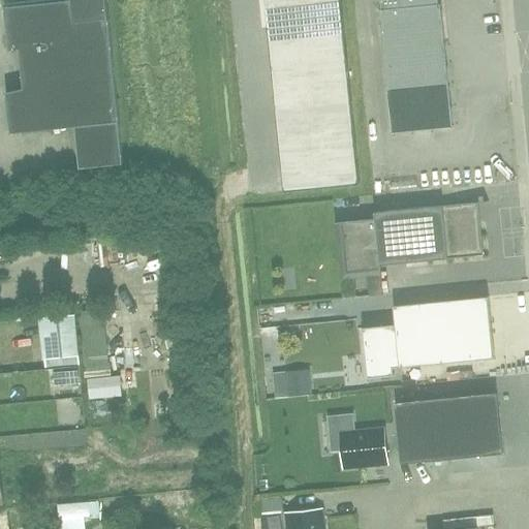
[(123,165),(105,0),(70,0),(70,1),(4,8),(8,52),(10,52),(19,51),(23,90),(5,94),(10,135),(75,128),(80,169),(123,165)]
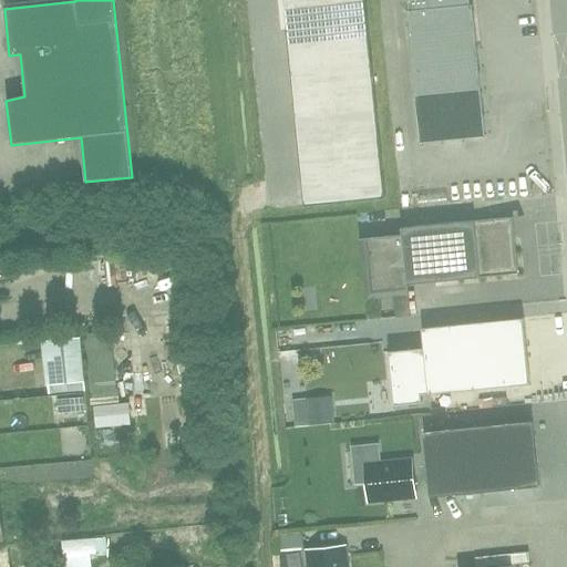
[(284,0),(305,206),(383,198),(362,0),(284,0)]
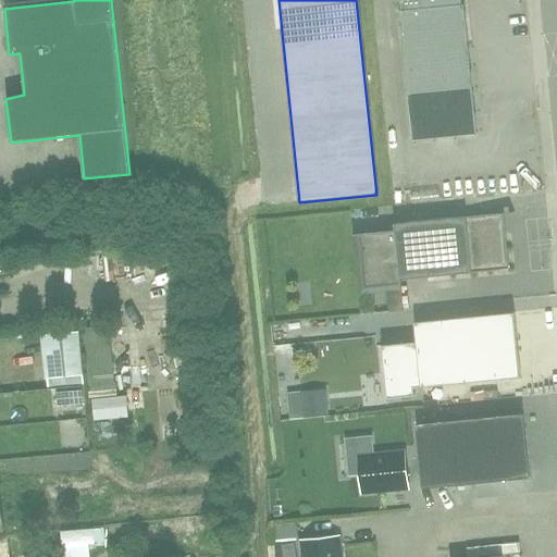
[(397,0),(398,1),(400,1),(401,11),(399,12),(408,98),(410,124),(412,141),(478,135),(465,5),(462,5),(461,0),(397,0)]
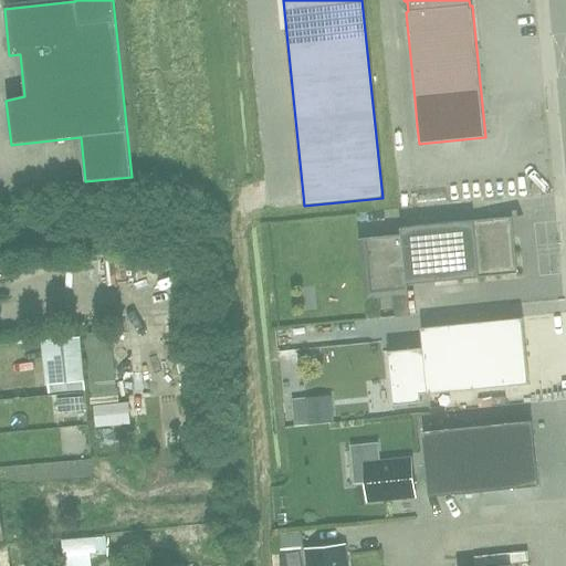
[(512,217),(400,228),(401,234),(367,238),(369,260),(373,291),(408,287),(407,279),(433,276),(433,283),(517,274),(514,245),(512,217)]
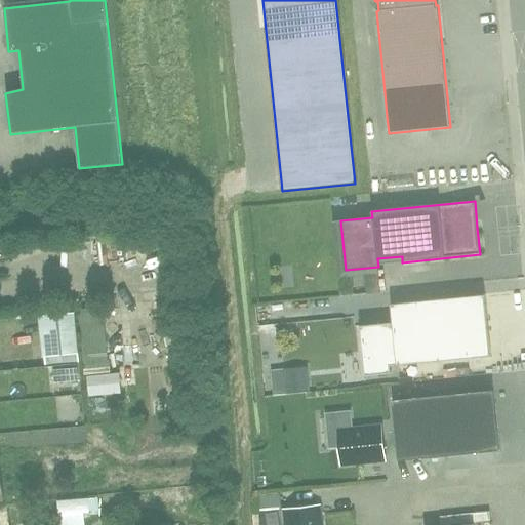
[(487,326),(484,294),(390,303),(392,321),(359,324),(360,337),(364,375),(390,373),(390,366),(396,365),(490,357),(487,326)]
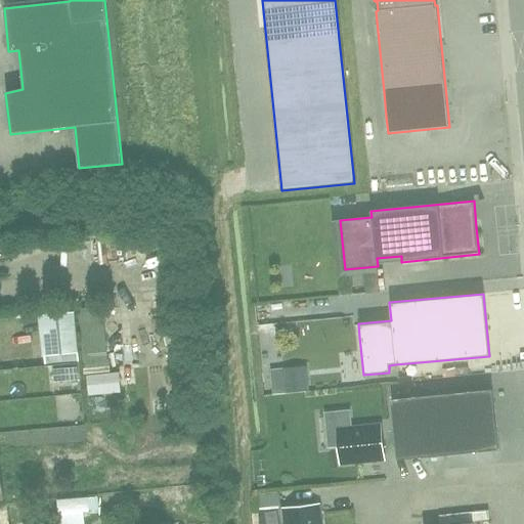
[(78,354),(76,335),(40,338),(42,357),(78,354)]
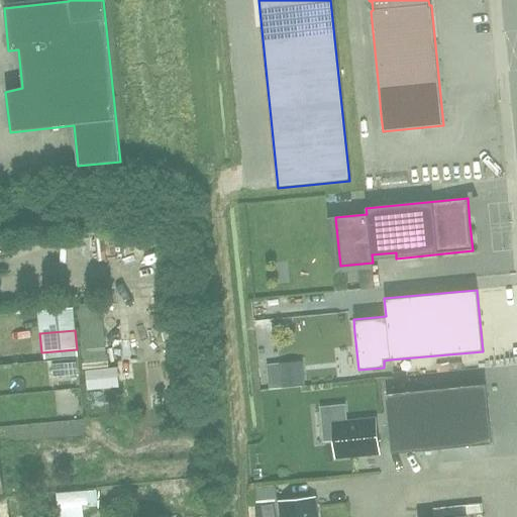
[(390,454),(490,445),(485,386),(384,394),(390,454)]
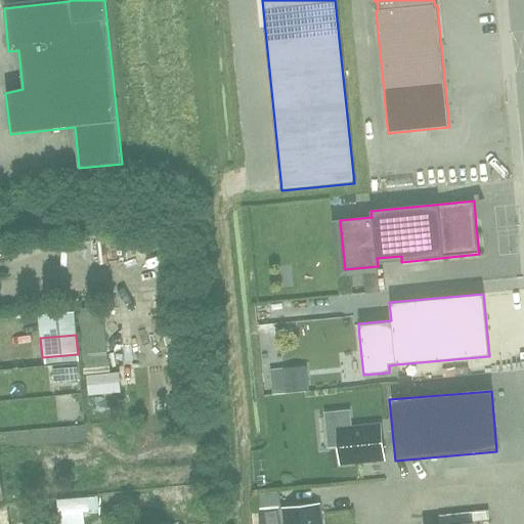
[(381,427),(337,430),(340,464),(384,460),(381,427)]
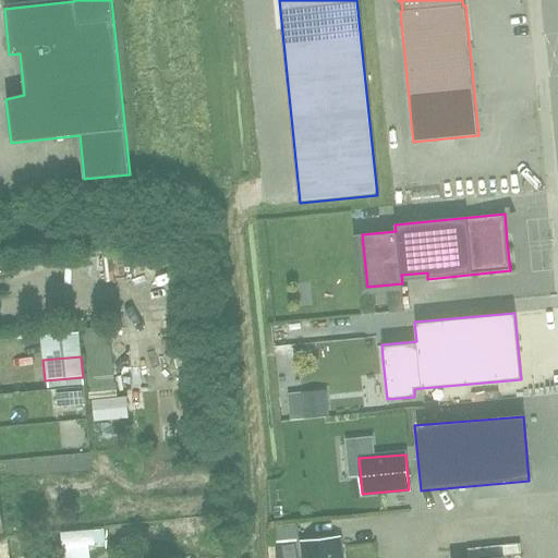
[(413,495),(364,497),(365,514),(414,512),(413,495)]
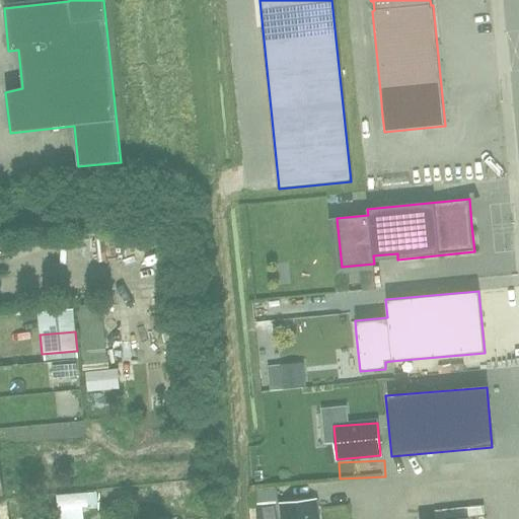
[(316,518),(314,500),(280,505),(281,518),(316,518)]
